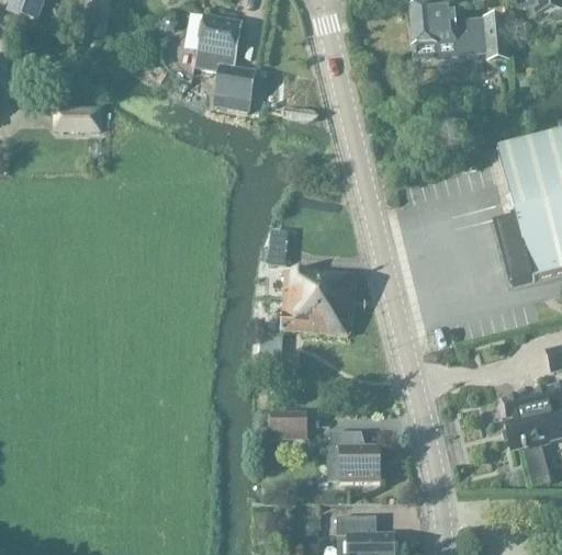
[(10,0),(8,7),(36,17),(42,0),(10,0)]
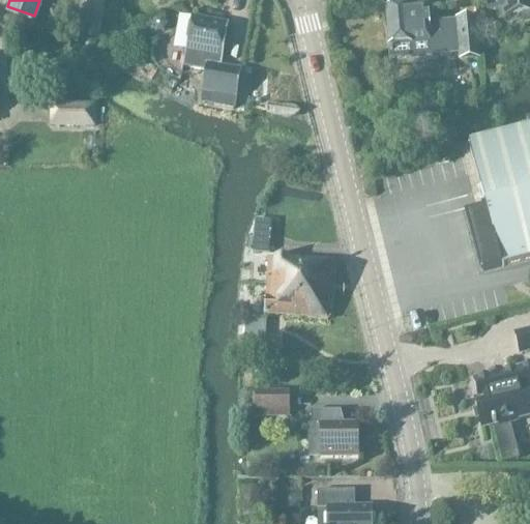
[(80,0),(78,20),(90,21),(93,0),(80,0)]
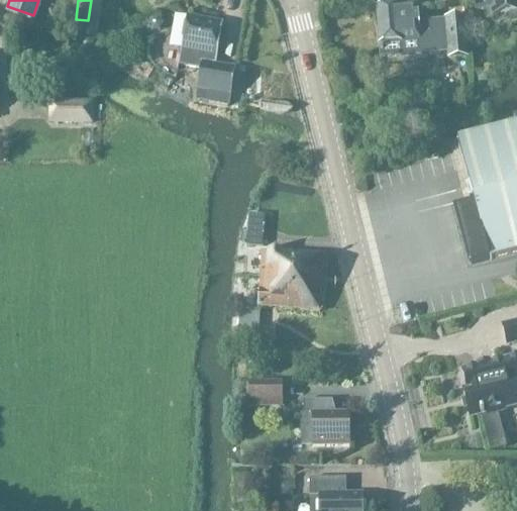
[(382,2),(376,2),(379,38),(401,36),(402,50),(421,48),(421,44),(446,42),(444,17),(419,19),(417,0),(406,0),(394,1),(393,0),(384,0),(382,2)]
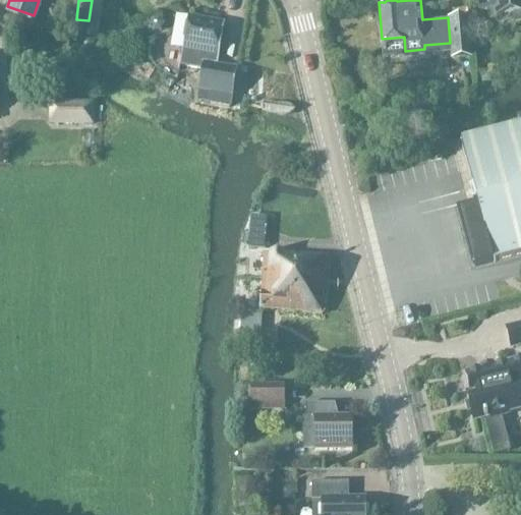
[(515,18),(520,16),(520,0),(478,0),(479,5),(495,2),(496,10),(513,8),(515,18)]
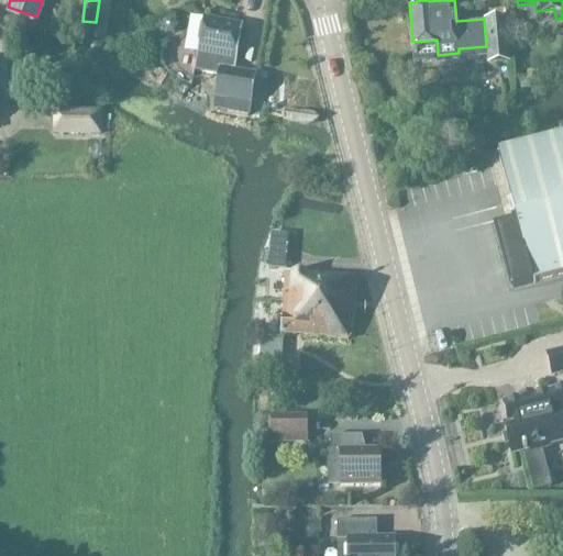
[(242,20),(203,13),(195,65),(220,69),(216,93),(228,96),(227,106),(247,110),(255,69),(233,66),(242,20)]
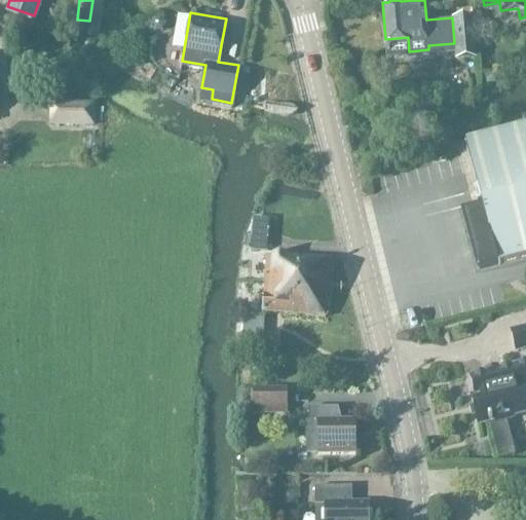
[(472,13),(452,14),(452,17),(454,43),(455,56),(475,53),(472,13)]
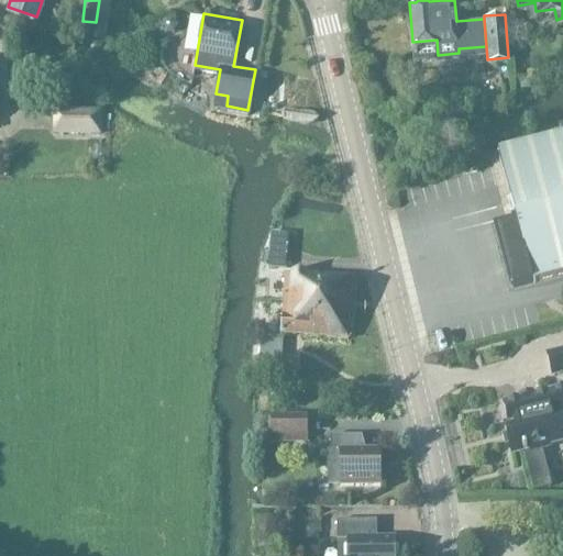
[(54,106),(54,130),(100,130),(100,106),(54,106)]
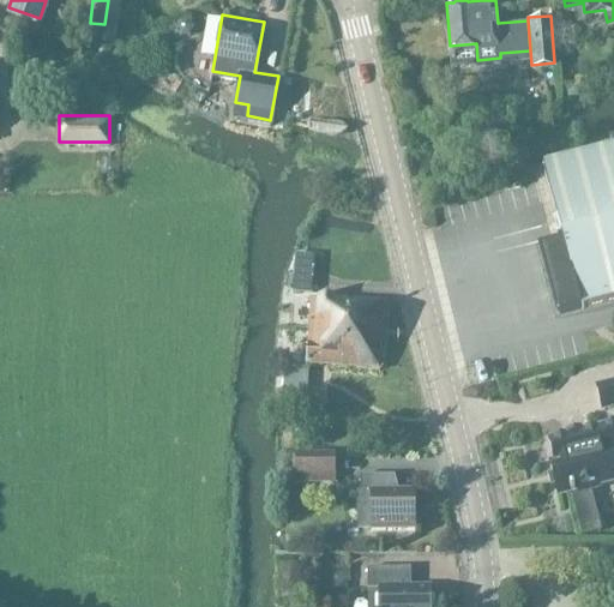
[(563,238),(542,242),(547,263),(546,263),(547,264),(552,263),(554,272),(549,274),(549,275),(551,275),(559,308),(613,293),(613,131),(611,132),(613,143),(543,161),(563,238)]
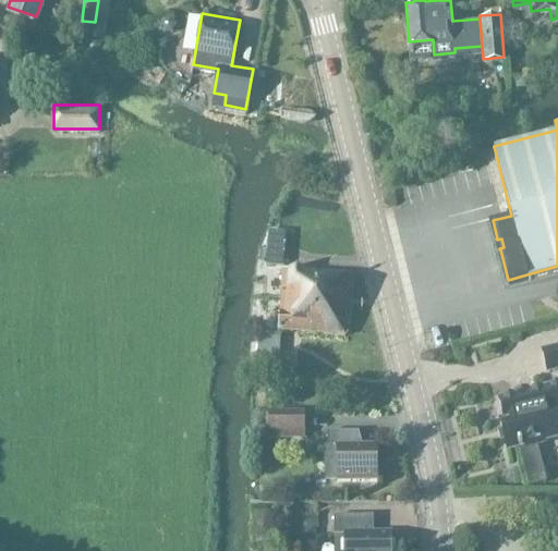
[(404,178),(412,191),(426,182),(419,169),(404,178)]
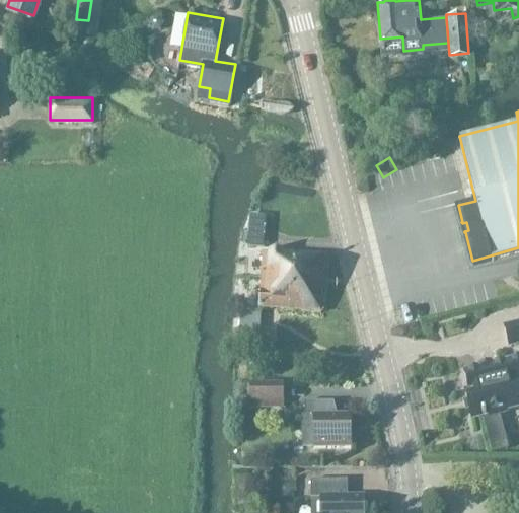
[(416,178),(434,173),(431,160),(413,165),(416,178)]
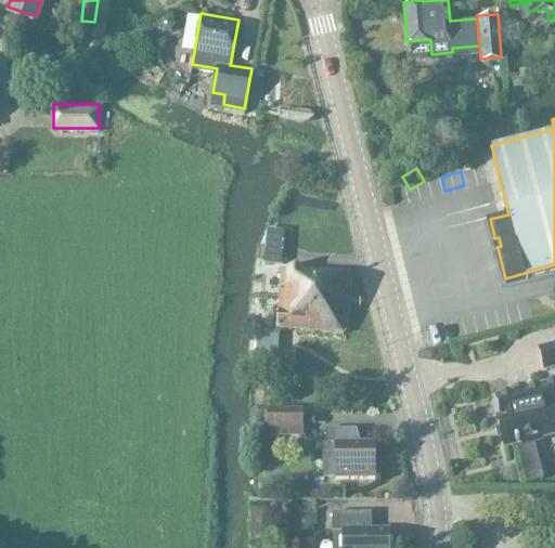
[(281,263),(280,279),(262,278),(262,291),(279,292),(276,324),(343,329),(347,266),(281,263)]
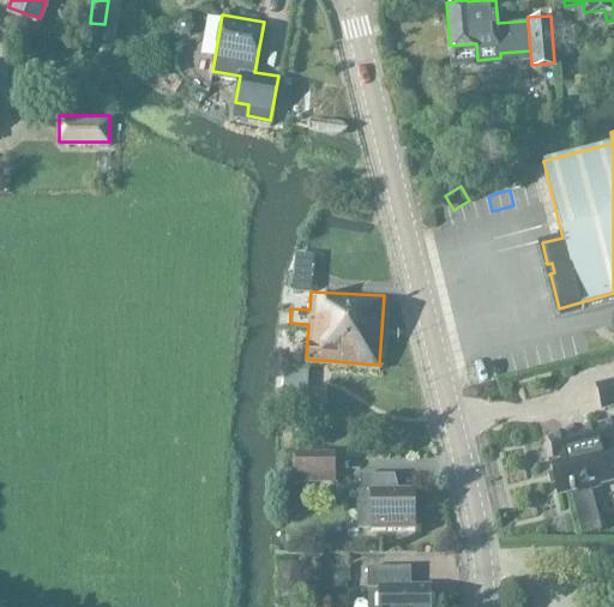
[(613,377),(596,383),(602,406),(613,402),(613,377)]
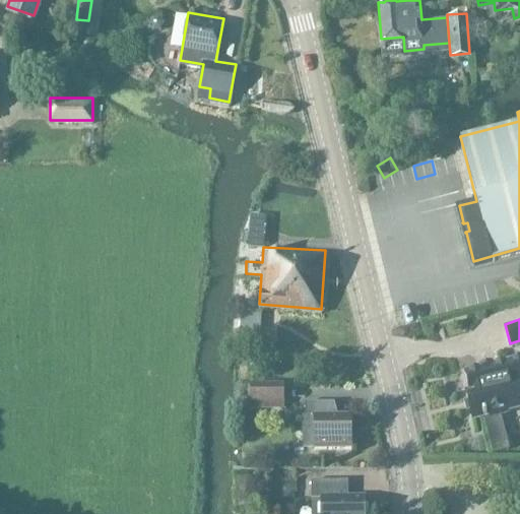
[(468,386),(465,387),(472,415),(489,411),(490,413),(507,409),(507,407),(519,403),(519,385),(518,380),(519,379),(519,354),(492,362),(491,359),(480,362),(481,364),(464,368),(468,386)]
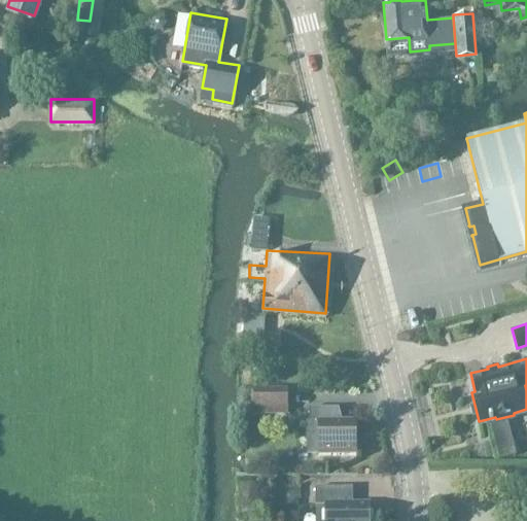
[(253,385),(254,405),(287,404),(286,385),(253,385)]
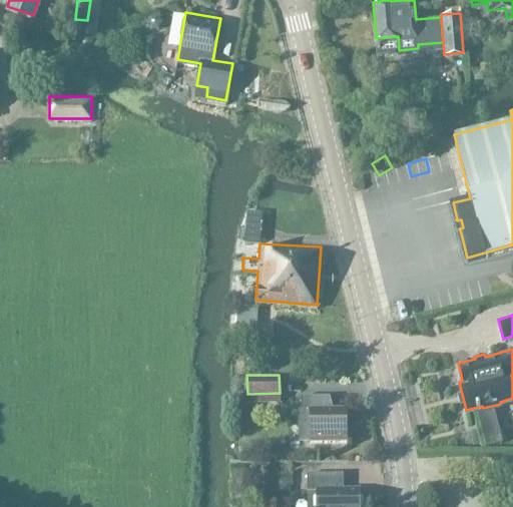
[(301,393),(301,408),(298,408),(298,426),(310,426),(310,439),(347,439),(347,406),(327,406),(327,393),(301,393)]
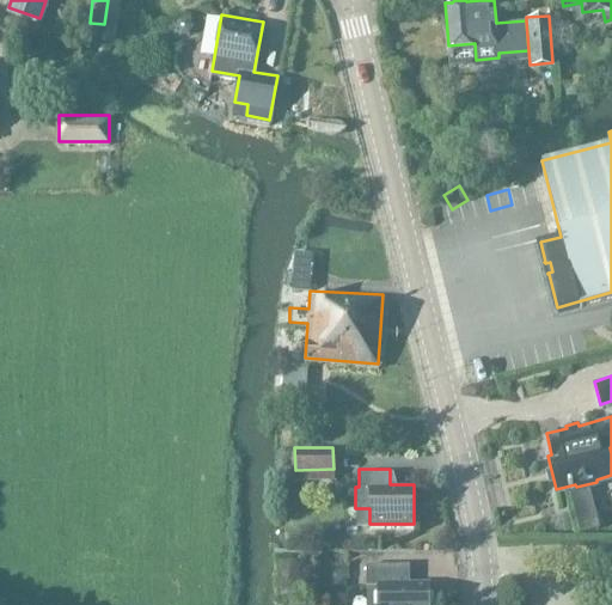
[(409,580),(409,561),(366,561),(366,582),(378,582),(378,604),(428,604),(429,580),(409,580)]
